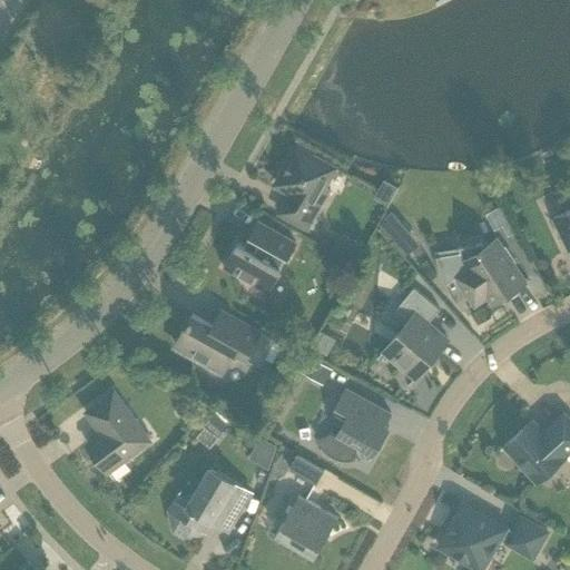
[(288,160),(276,183),(277,186),(291,194),(279,214),(308,229),(331,192),(324,188),(335,168),(311,155),(313,151),(295,141),(285,159),(288,160)]
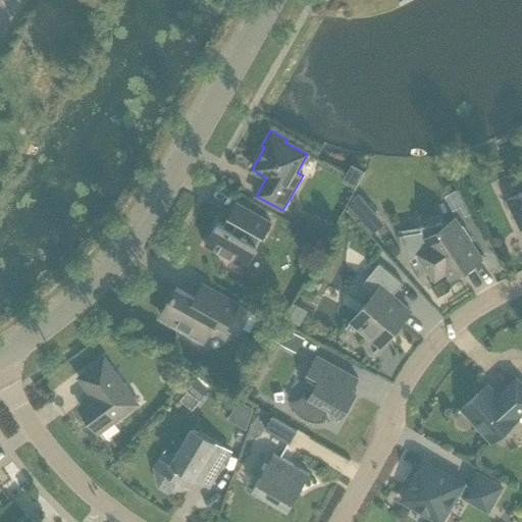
[(521,192),(507,200),(521,229),(521,227),(521,192)]
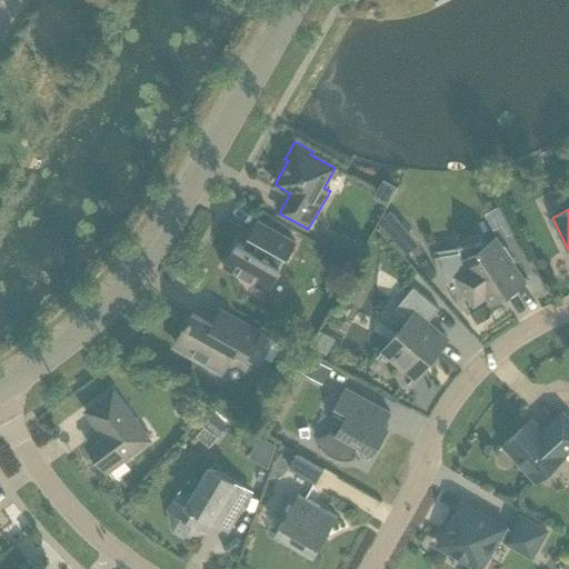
[(381,226),(410,257),(422,245),(392,215),(381,226)]
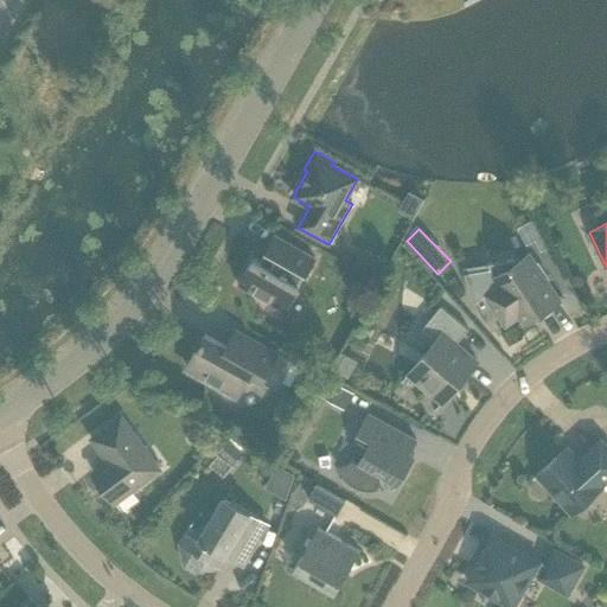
[(264,264),(254,259),(240,285),(286,311),(300,285),(298,283),(304,273),(306,274),(314,259),(275,236),(266,251),(270,254),(264,264)]
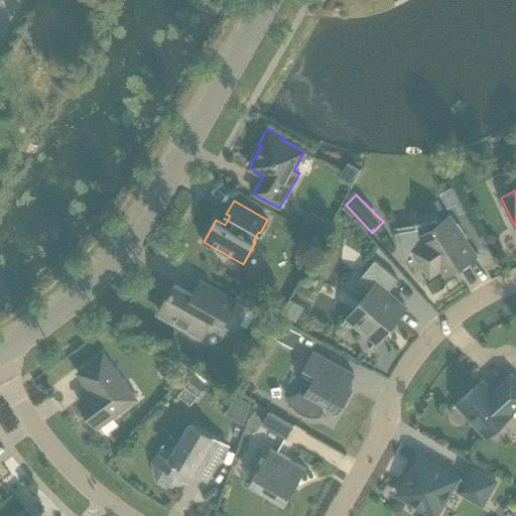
[(328,222),(311,212),(303,225),(320,235),(328,222)]
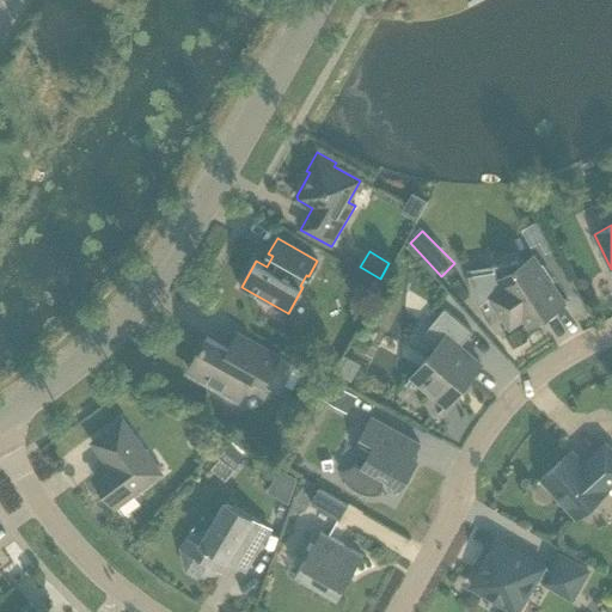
[(482,313),(490,325),(502,317),(508,326),(505,329),(505,330),(533,312),(538,320),(563,304),(550,282),(552,281),(542,267),(540,268),(533,257),(528,261),(490,265),(491,267),(467,270),(467,275),(470,286),(473,297),(477,306),(482,313)]
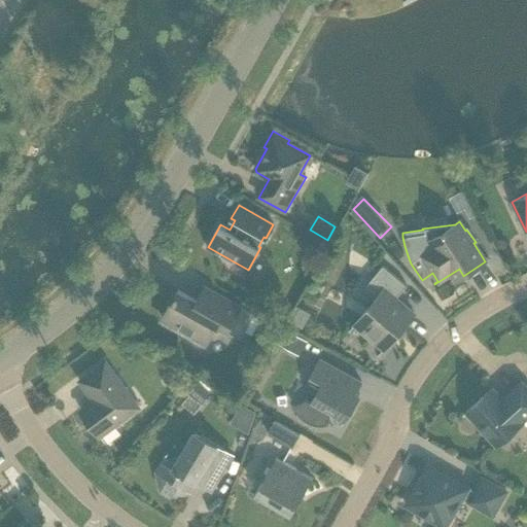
[(348,332),(349,334),(355,326),(383,349),(377,357),(378,358),(415,314),(396,299),(407,286),(383,267),(366,286),(379,295),(348,332)]
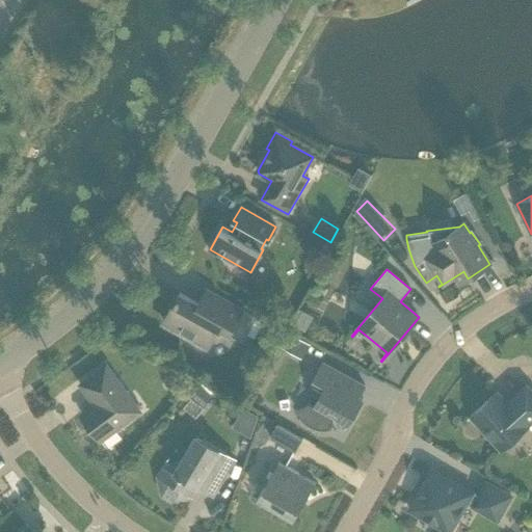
[(242,342),(257,318),(213,293),(206,308),(180,294),(164,323),(192,339),(192,343),(201,347),(204,346),(207,347),(218,328),(229,335),(242,342)]
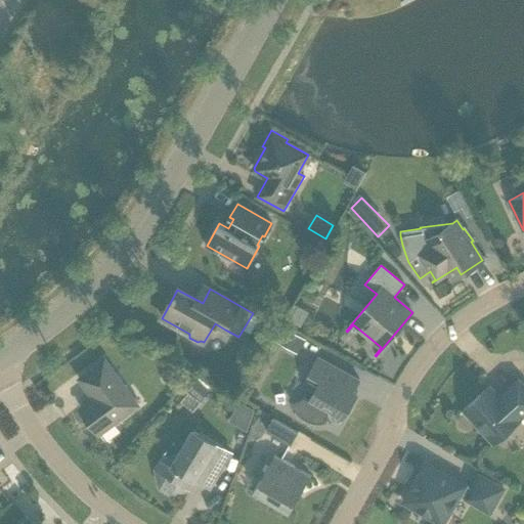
[(306,339),(282,326),(274,341),(299,354),(306,339)]
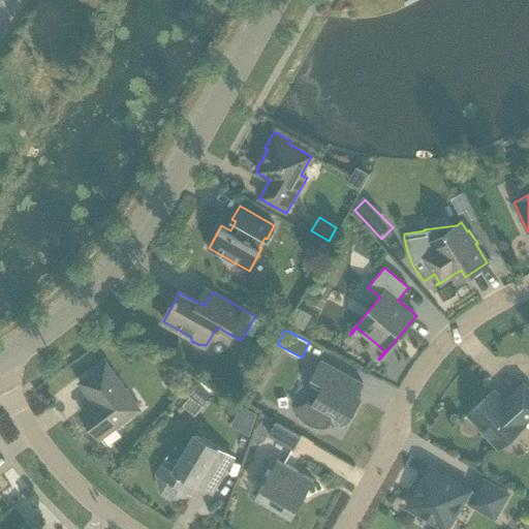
[(345,425),(361,397),(356,395),(363,383),(321,361),(312,377),(324,384),(313,405),(307,402),(294,408),(297,412),(299,416),(303,421),(307,424),(313,426),(319,428),(325,427),(332,416),(345,425)]
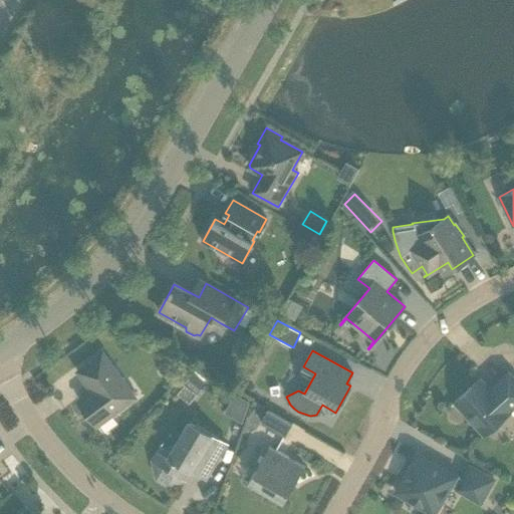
[(97,426),(136,398),(102,353),(77,371),(92,392),(78,401),(97,426)]
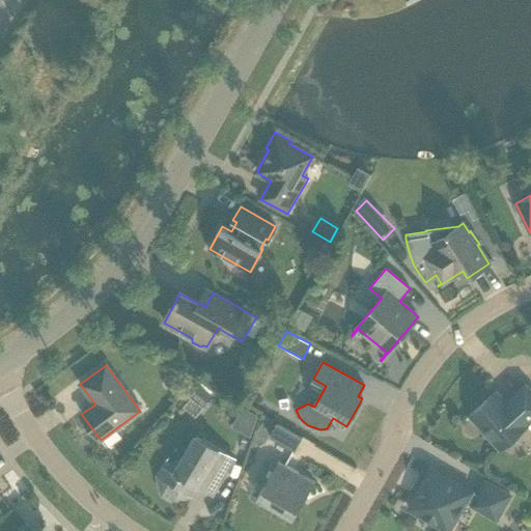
[(506,404),(495,392),(470,415),(501,449),(526,426),(525,425),(530,419),(530,392),(526,387),(506,404)]
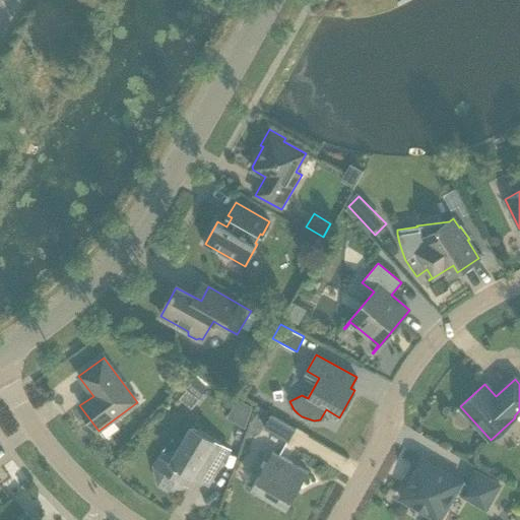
[(231,421),(245,429),(254,410),(240,403),(231,421)]
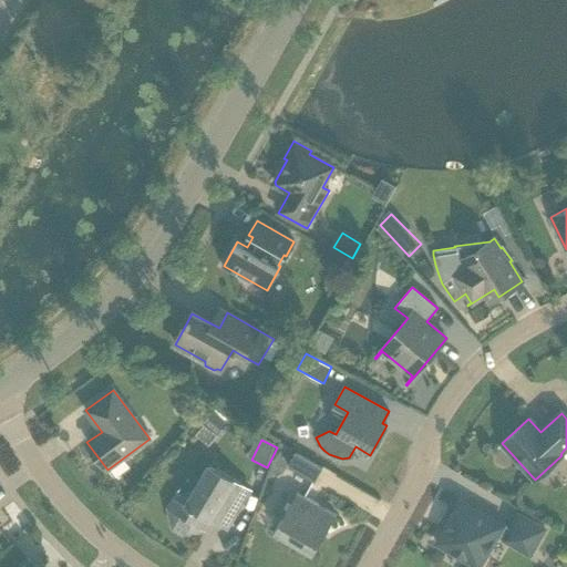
[(322,468),(295,453),(288,466),(315,482),(322,468)]
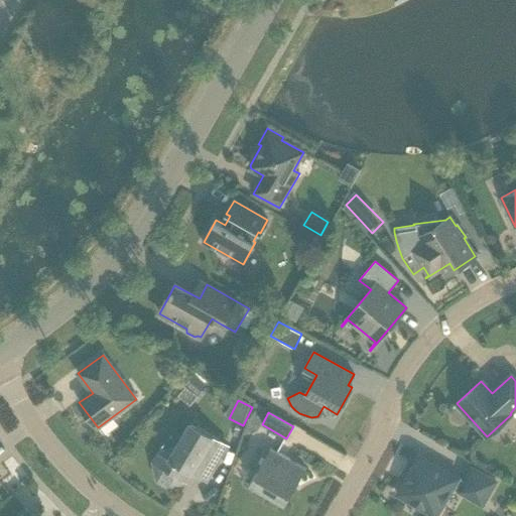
[(168,487),(185,482),(191,473),(206,481),(227,444),(191,423),(176,447),(159,453),(153,463),(157,480),(168,487)]
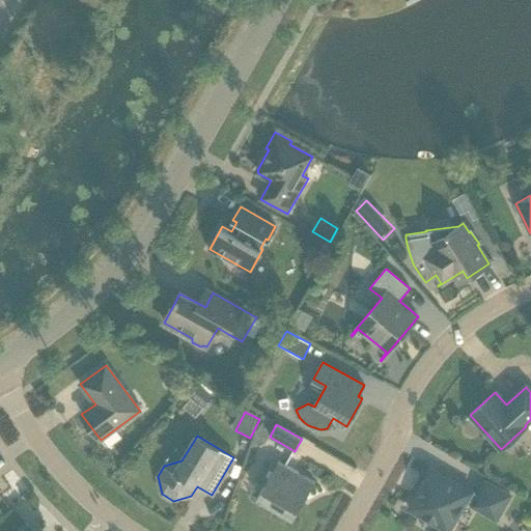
[(257,499),(294,520),(315,482),(278,462),(257,499)]
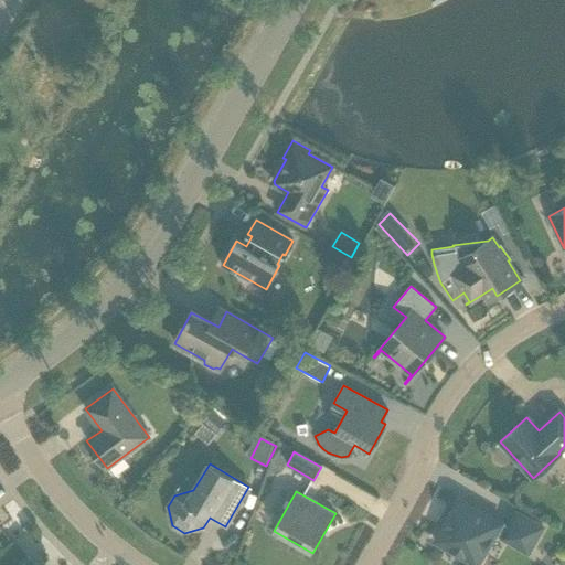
[(509,529),(501,523),(459,500),(443,531),(441,530),(434,542),(446,548),(447,547),(478,564),(496,534),(529,553),(543,528),(518,512),(509,529)]
